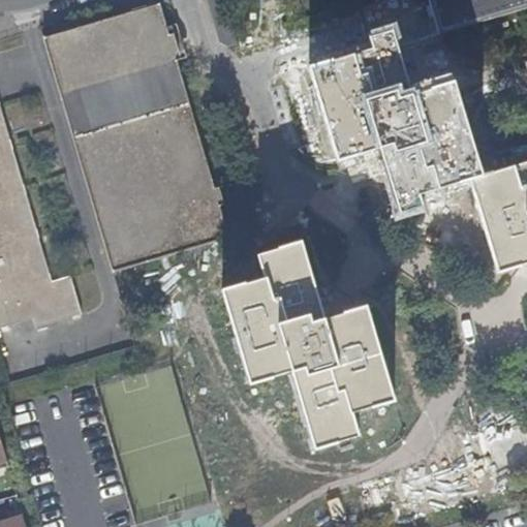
[(434,19),(444,16),(440,0),(379,0),(363,5),(372,33),(369,34),(373,47),(311,65),(338,155),(380,142),(397,195),(472,173),(499,264),(526,255),(526,162),(482,176),(434,19)]
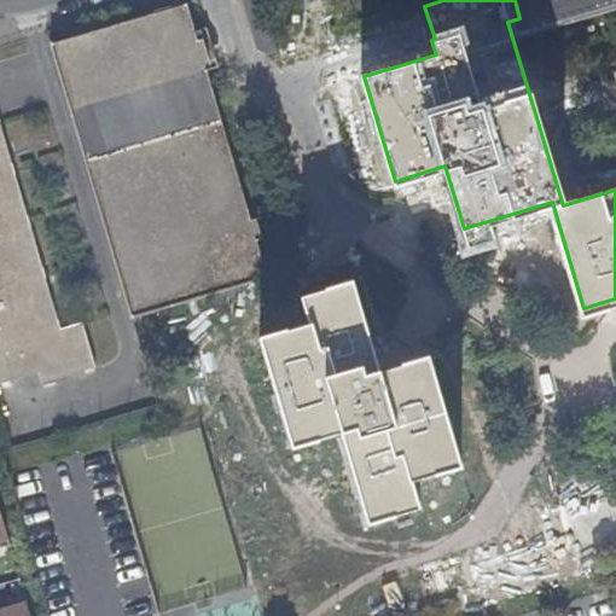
[(56,45),(133,313),(268,273),(192,5),(115,28),(56,45)]
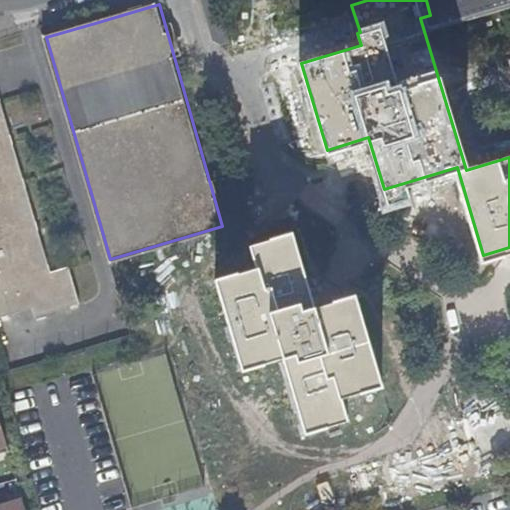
[(0,315),(0,317),(34,307),(37,316),(80,304),(70,268),(50,274),(2,103),(0,103),(0,315)]
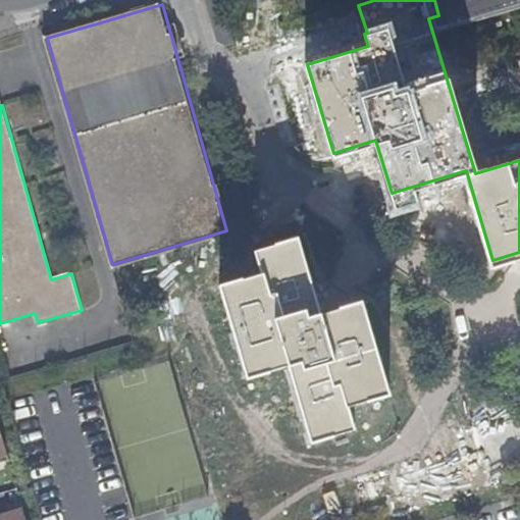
[(320,311),(299,236),(256,249),(263,271),(223,283),(248,373),(290,361),(312,437),(352,425),(347,403),(390,390),(361,299),(320,311)]
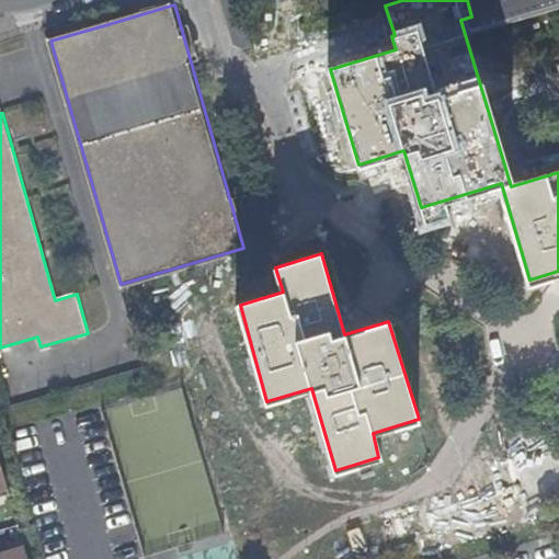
[(0,514),(14,511),(2,466),(0,466),(0,514)]
